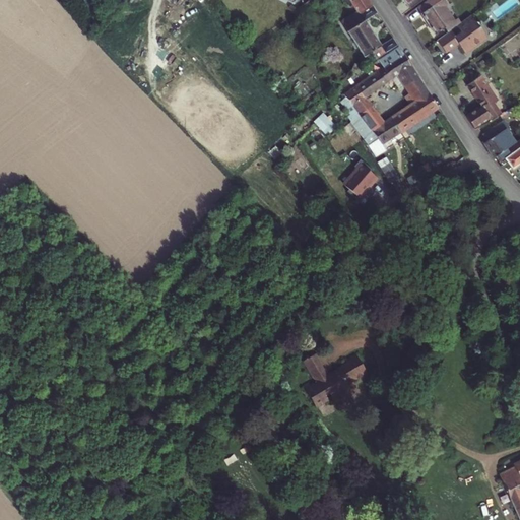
[(379,13),(370,0),(356,0),(353,2),(360,11),(366,21),(350,31),(368,58),(373,55),(377,61),(398,47),(394,39),(384,46),(368,20),(379,13)]
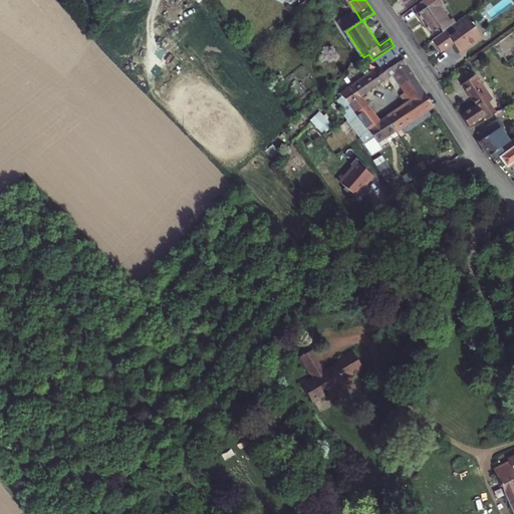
[(399,0),(408,10),(420,0),(399,0)]
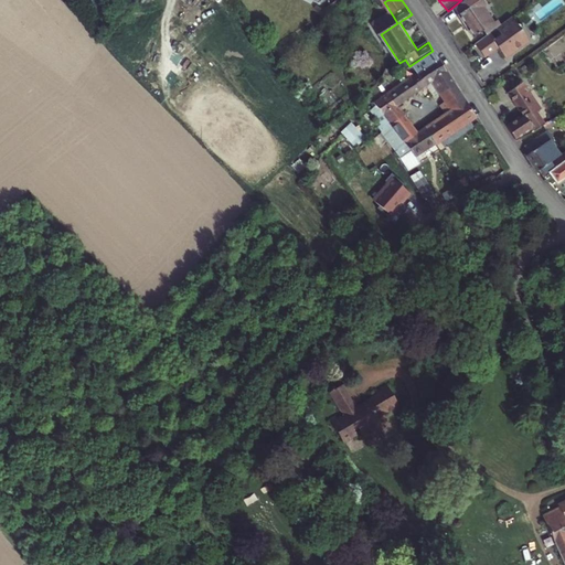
[(483,0),(466,0),(455,9),(459,17),(473,40),(484,32),(487,36),(489,34),(496,30),(497,29),(494,25),(483,9),(488,7),(483,0)]
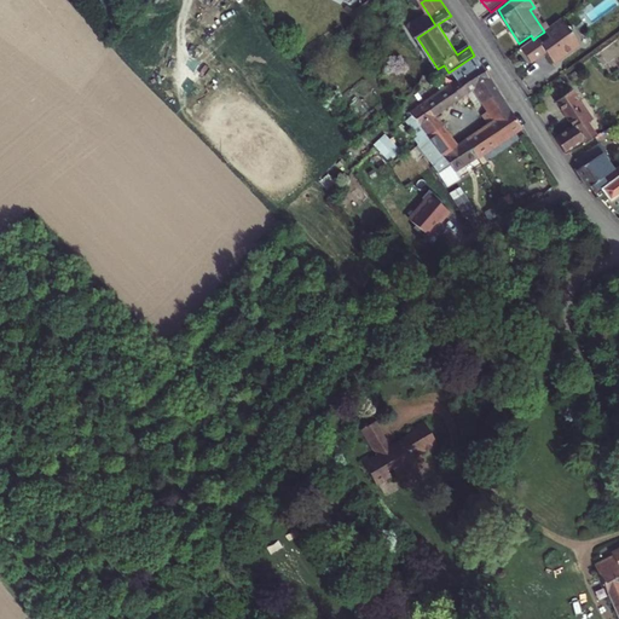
[(428,13),(409,27),(417,38),(435,25),(428,13)]
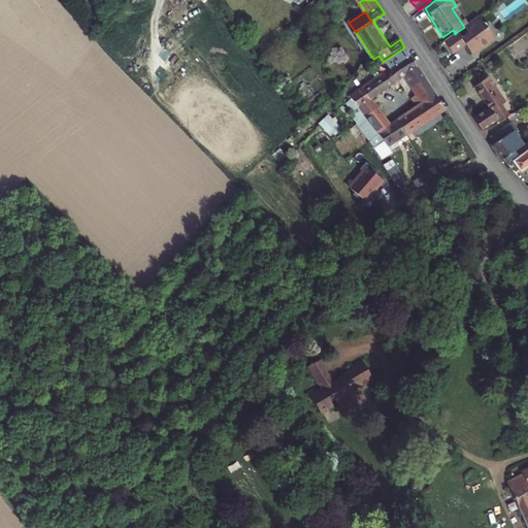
[(472,56),(494,39),(487,30),(488,25),(482,24),(477,18),(468,24),(464,27),(463,28),(467,34),(461,39),(457,32),(455,34),(443,43),(452,55),(463,46),(464,41),(468,47),(467,50),(472,56)]
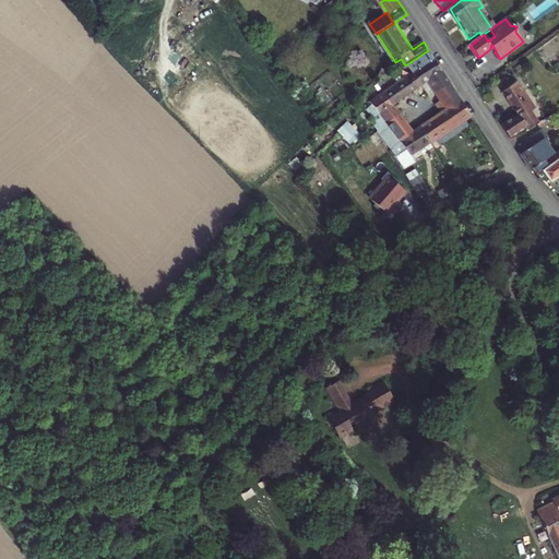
[(488,42),(495,36),(490,30),(484,34),(488,42)]
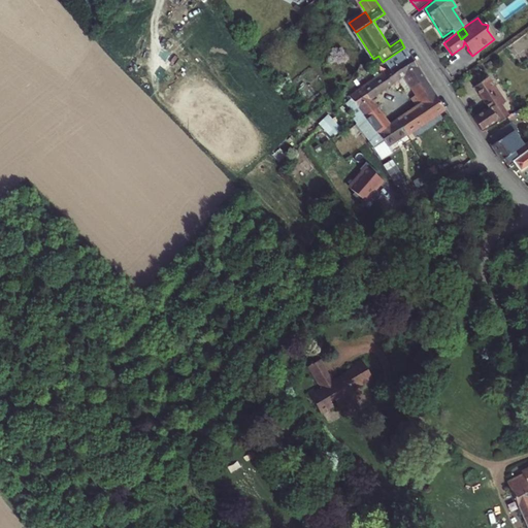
[(405,50),(398,54),(401,59),(408,54),(405,50)]
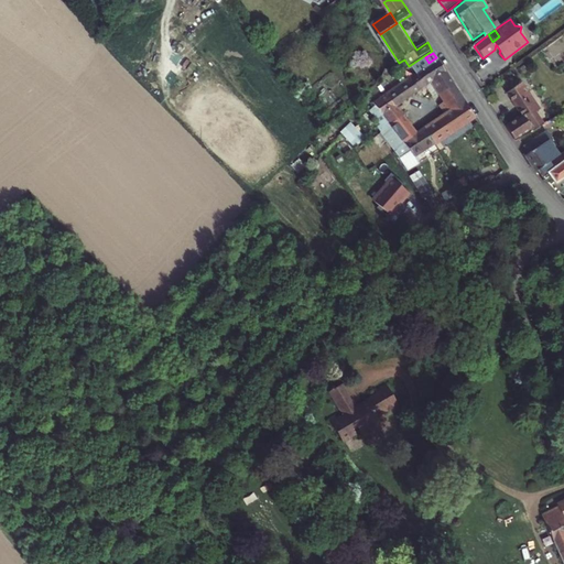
[(425,57),(411,67),(416,75),(415,76),(424,88),(433,82),(442,94),(455,85),(436,57),(429,63),(425,57)]
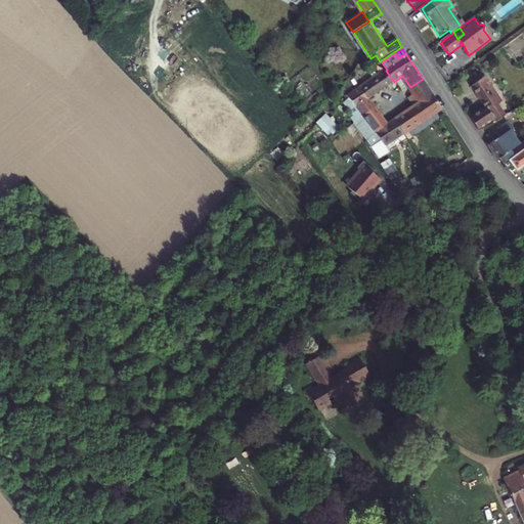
[(370,98),(394,82),(386,71),(362,87),(370,98)]
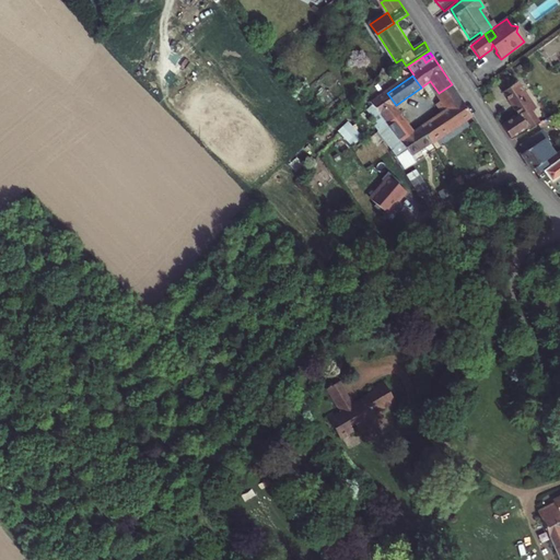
[(529,130),(540,123),(533,112),(536,109),(518,82),(505,91),(520,114),(503,125),(511,138),(527,127),(529,130)]
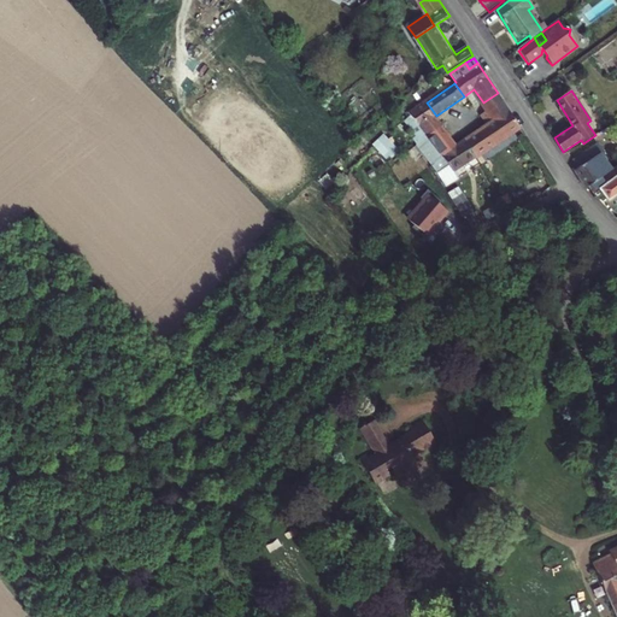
[(483,103),(472,110),(479,118),(504,101),(498,93),(483,103)]
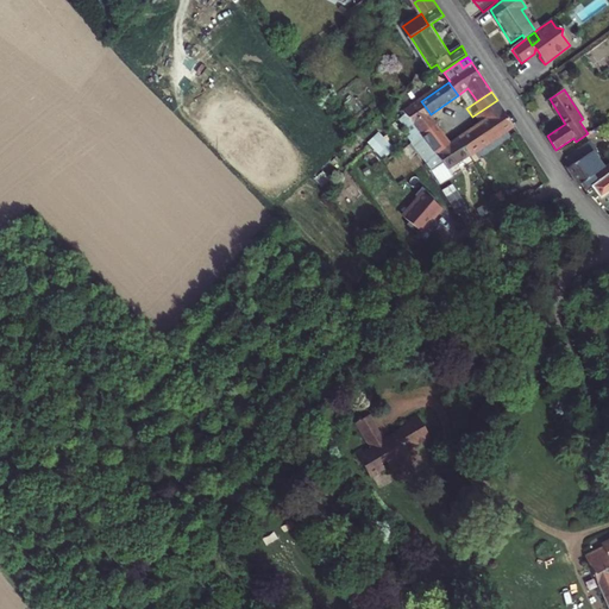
[(472,117),(478,127),(490,120),(504,111),(497,100),(472,117)]
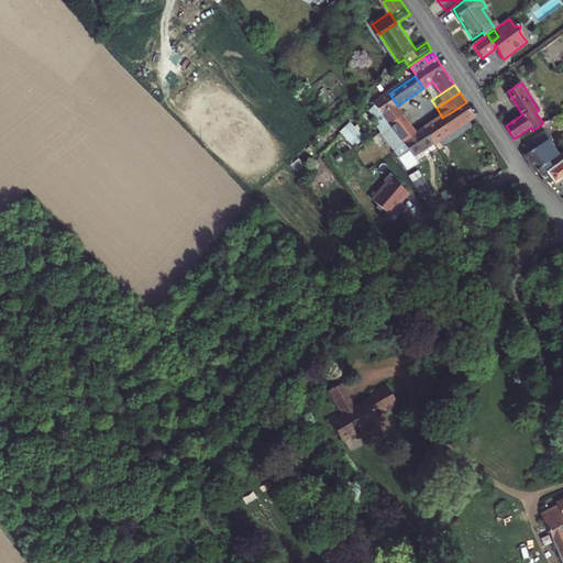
[(404,114),(398,106),(389,94),(376,102),(378,106),(376,108),(373,110),(382,123),(379,125),(383,131),(392,124),(390,123),(404,114)]
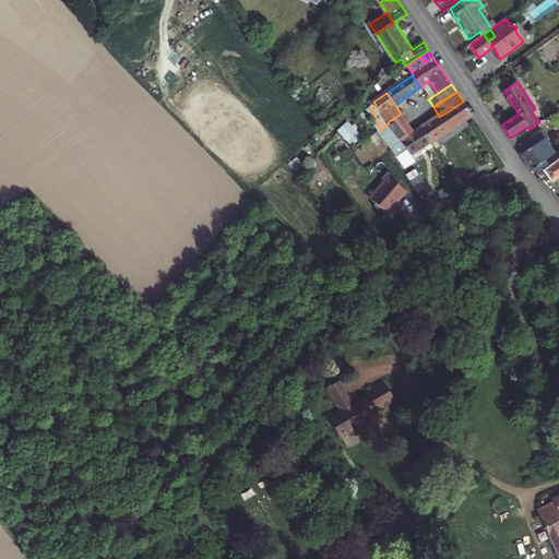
[(439,117),(421,129),(430,143),(470,118),(473,116),(463,102),(450,110),(439,117)]
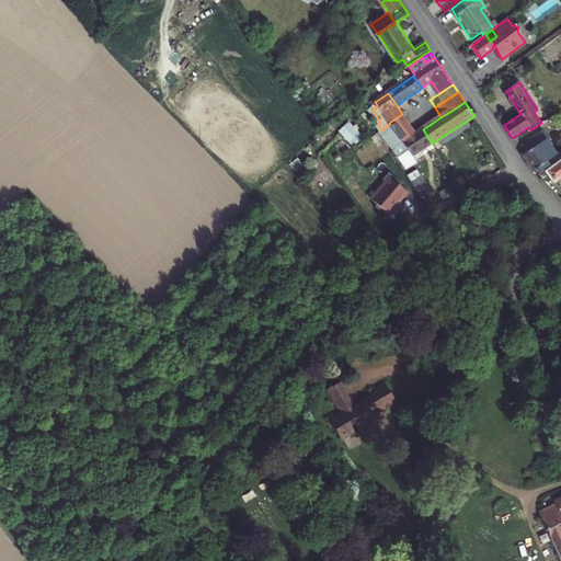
[(403,115),(402,114),(389,123),(390,124),(381,130),(393,148),(403,141),(416,133),(411,125),(403,115)]
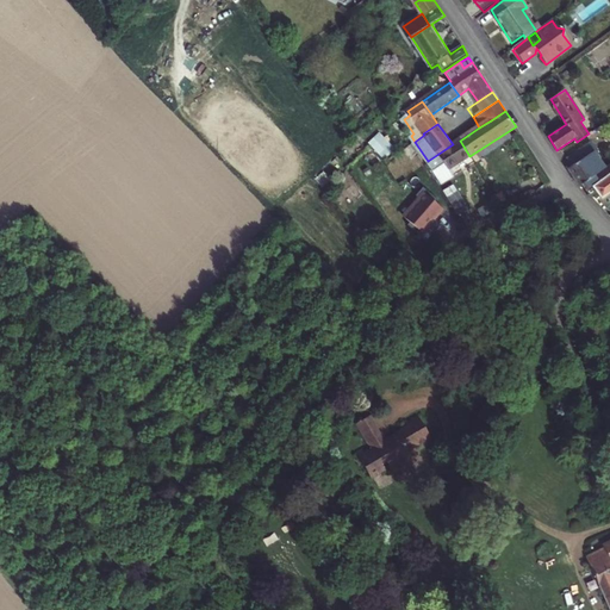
[(460,141),(453,144),(439,154),(439,155),(428,163),(442,184),(449,179),(446,173),(470,156),(460,141)]
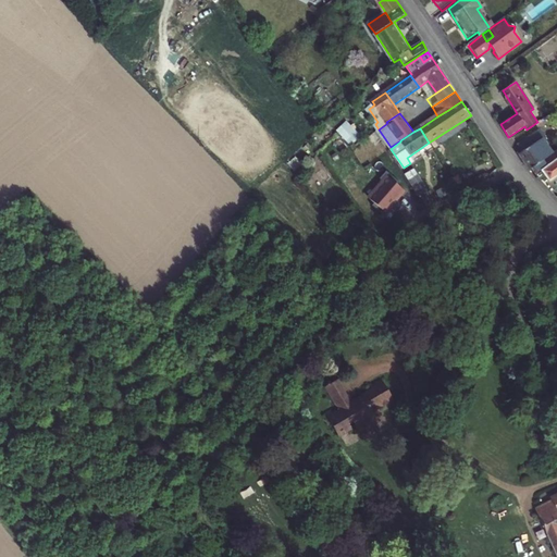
[(360,135),(356,131),(349,136),(354,140),(360,135)]
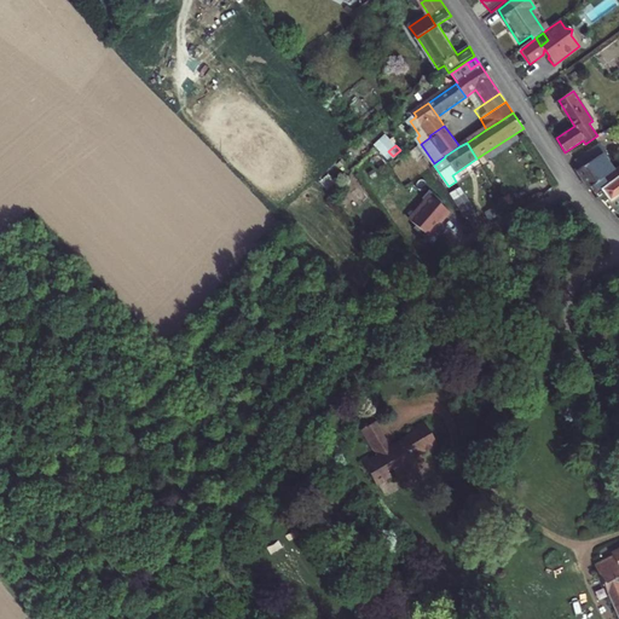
[(577,171),(589,189),(593,186),(605,179),(601,172),(612,165),(605,154),(606,152),(600,145),(576,161),(580,168),(577,171)]
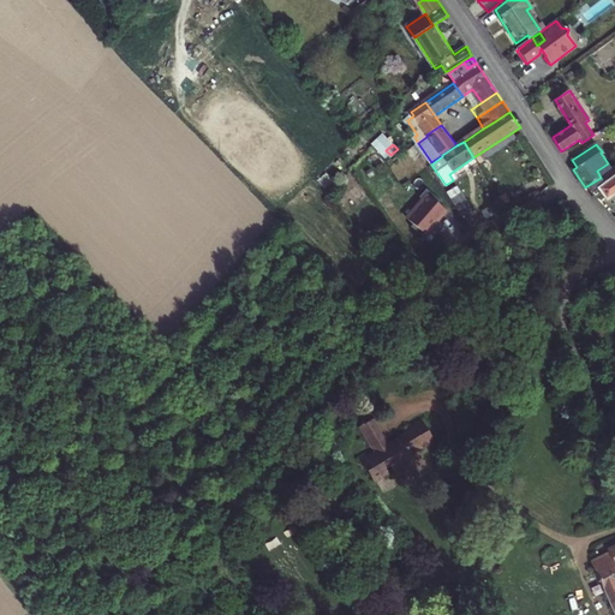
[(614,168),(601,178),(589,185),(595,193),(601,190),(607,201),(614,193),(614,168)]
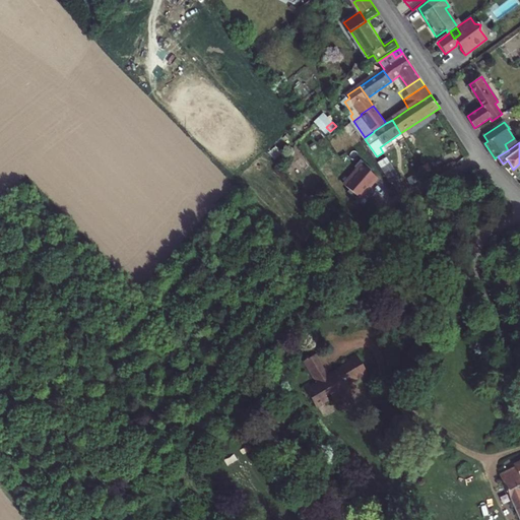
[(393,157),(385,163),(398,185),(406,180),(393,157)]
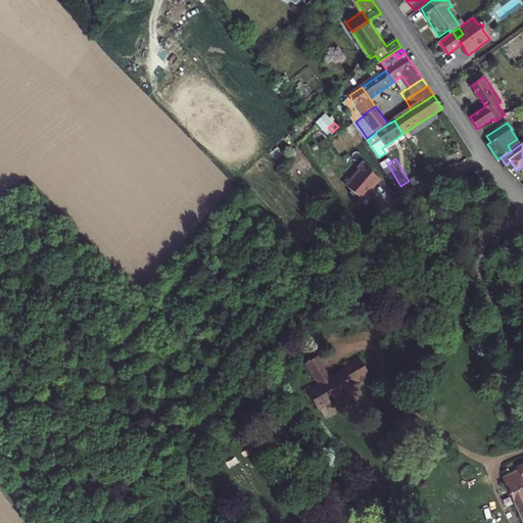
[(363,164),(344,184),(363,200),(380,180),(363,164)]
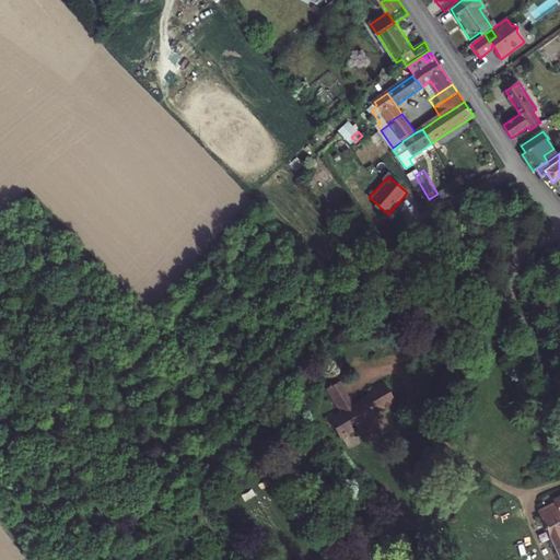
[(342,411),(331,418),(342,436),(377,416),(375,411),(394,399),(384,384),(353,403),(341,383),(329,389),(342,411)]
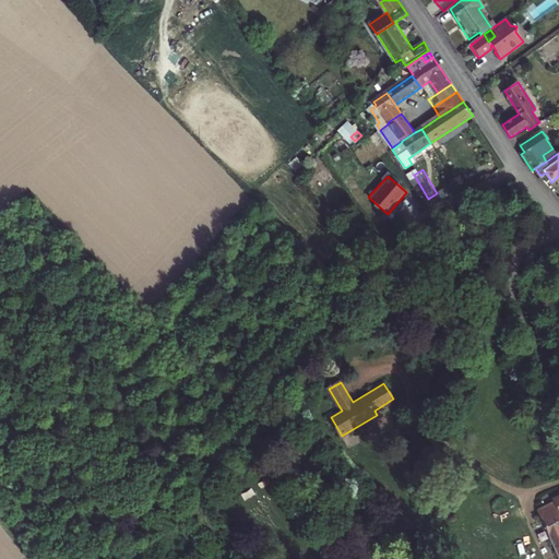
[(558,497),(554,500),(556,502),(540,511),(558,551),(558,497)]
